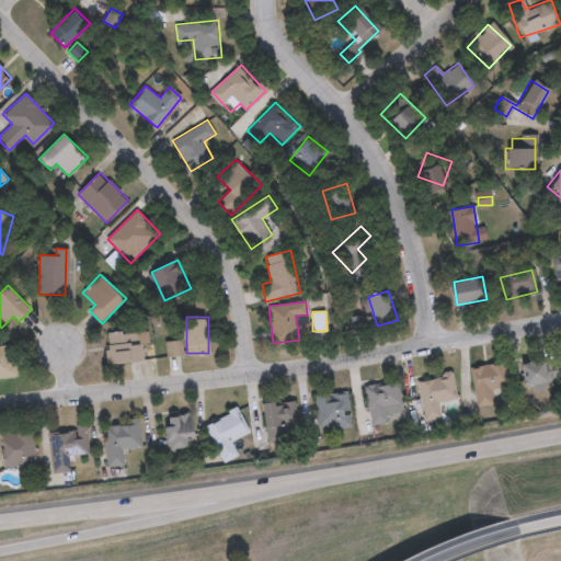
[(107,332),(142,331),(142,362),(109,363),(107,332)]
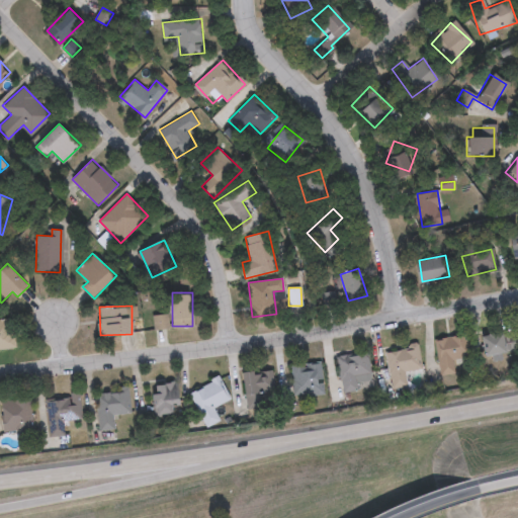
[(154,328),(154,315),(168,315),(168,328),(154,328)]
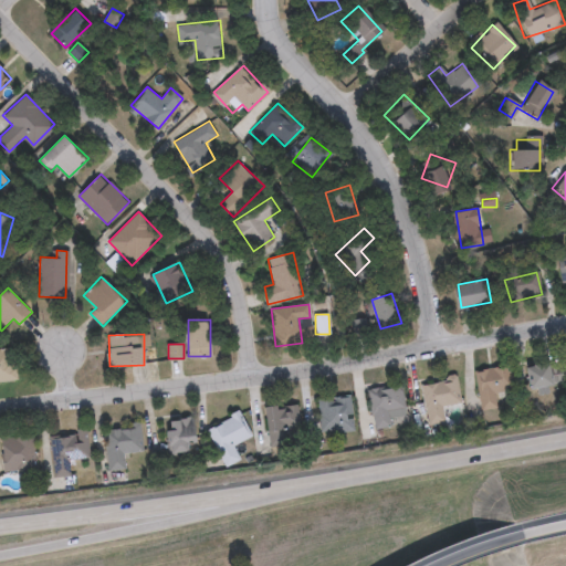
[(0,381),(0,348),(13,347),(17,380),(0,381)]
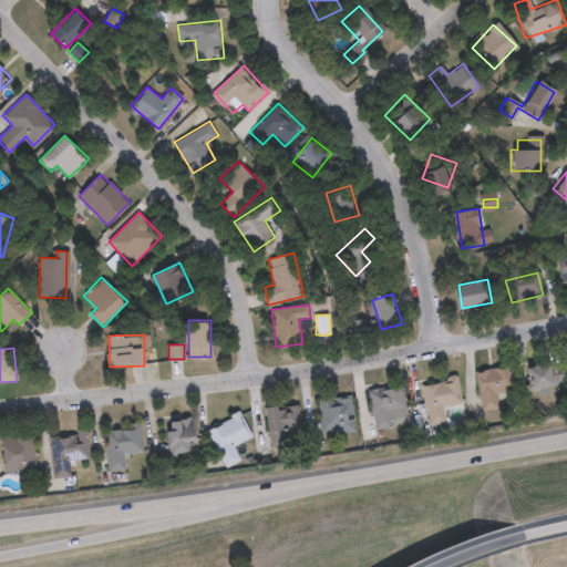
[(565,362),(565,387),(524,387),(524,362),(565,362)]
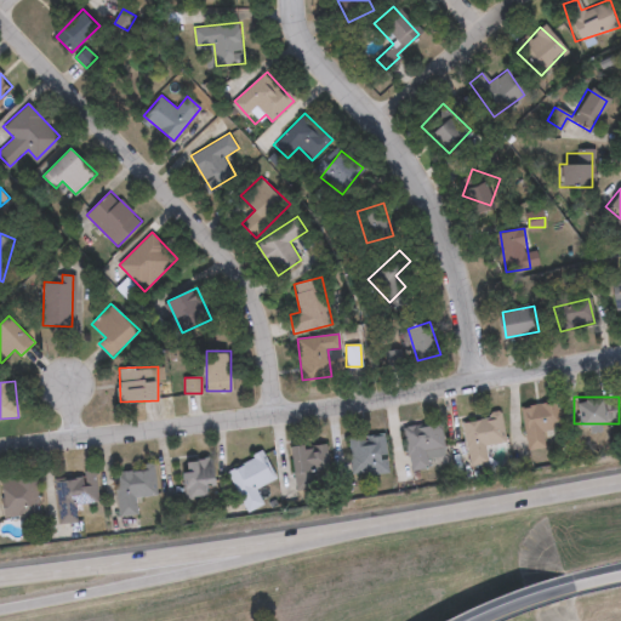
[(540,431),(542,446),(524,449),(518,406),(556,402),(559,428),(540,431)]
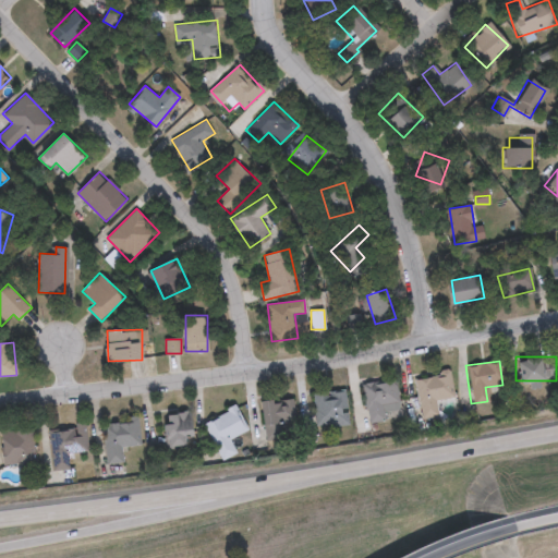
[(416,377),(451,372),(456,397),(438,399),(440,414),(423,417),(416,377)]
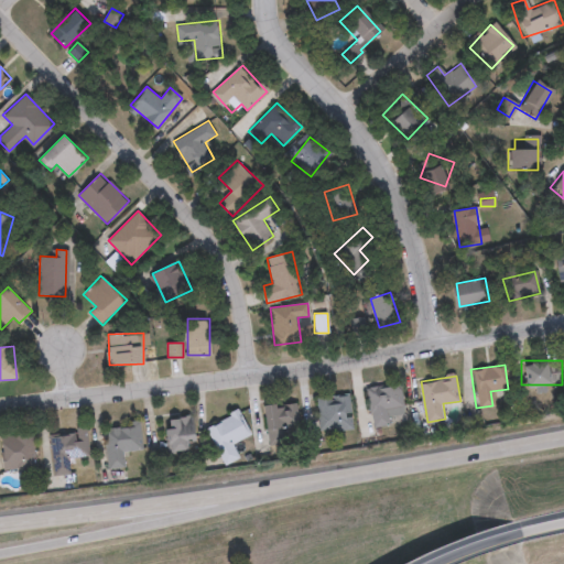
[(402,383),(405,414),(391,415),(392,424),(372,426),(368,388),(402,383)]
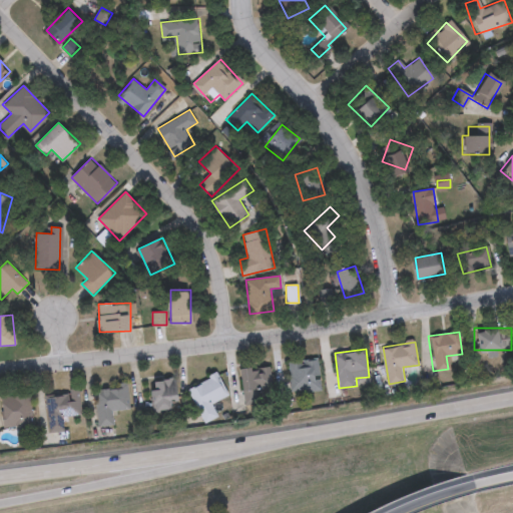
[(289,361),(319,359),(322,390),(292,392),(289,361)]
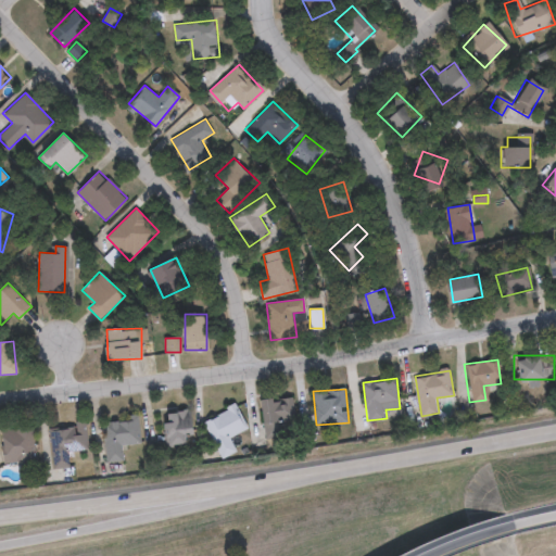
[(293,396),(295,436),(265,438),(263,399),(293,396)]
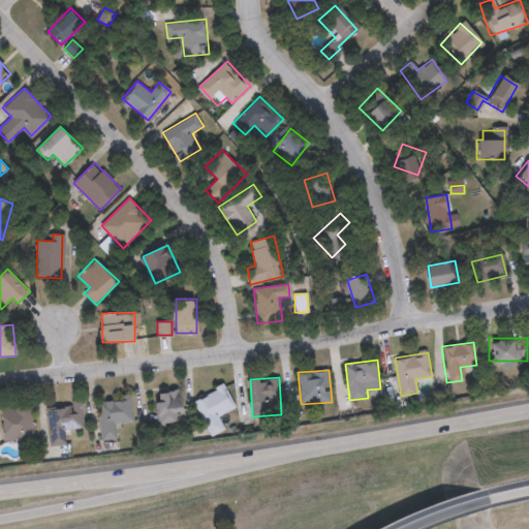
[(194,399),(224,385),(234,408),(219,414),(225,429),(210,435),(194,399)]
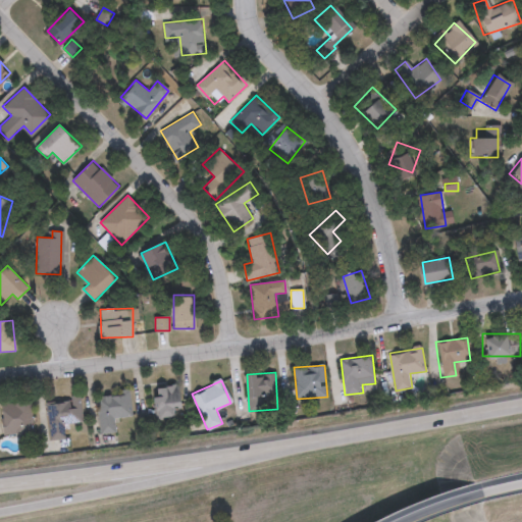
[(158,418),(153,388),(178,383),(185,413),(158,418)]
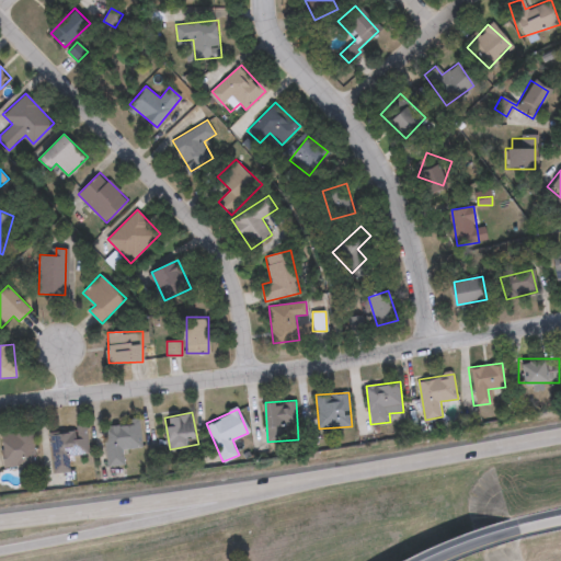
[(104,423),(140,422),(141,448),(124,448),(125,465),(106,465),(104,423)]
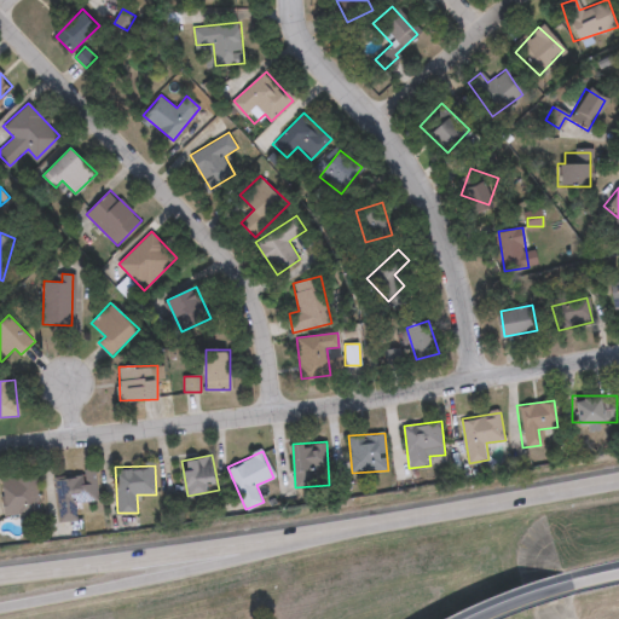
[(53,474),(97,472),(98,501),(76,503),(77,520),(57,522),(53,474)]
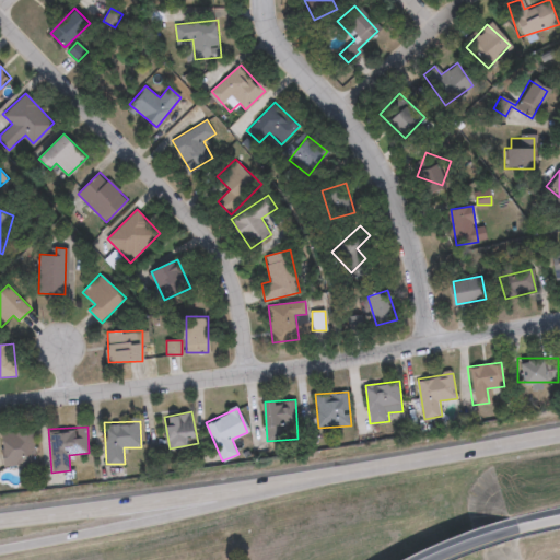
[(3,466),(3,431),(34,431),(34,466),(3,466)]
